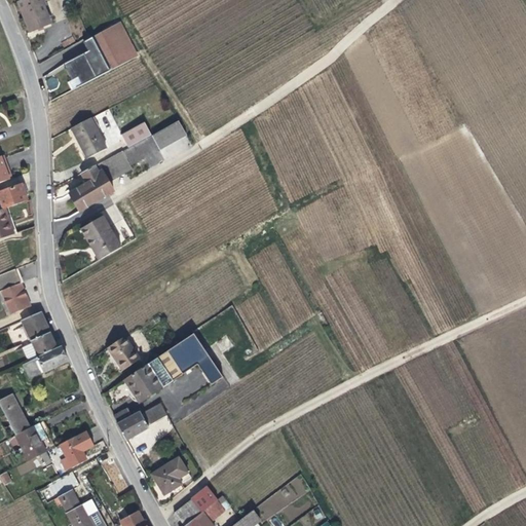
[(23,0),(22,1),(19,2),(30,33),(51,26),(43,3),(52,0),(23,0)]
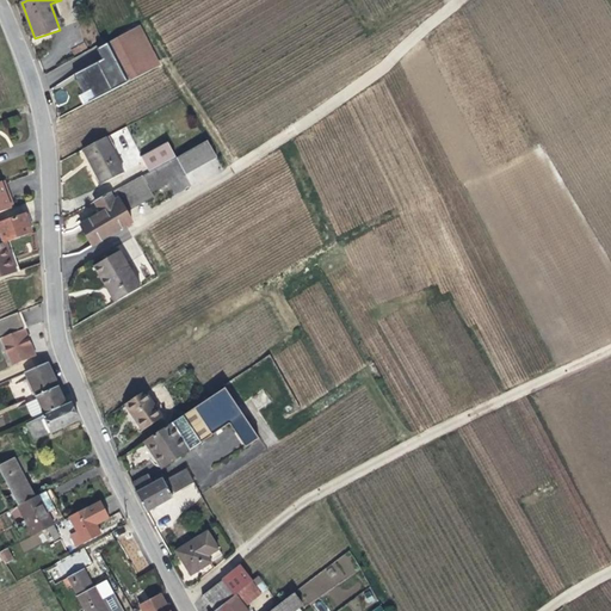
[(97,98),(112,91),(161,65),(140,26),(98,48),(104,59),(98,62),(75,73),(84,93),(92,90),(97,98)]
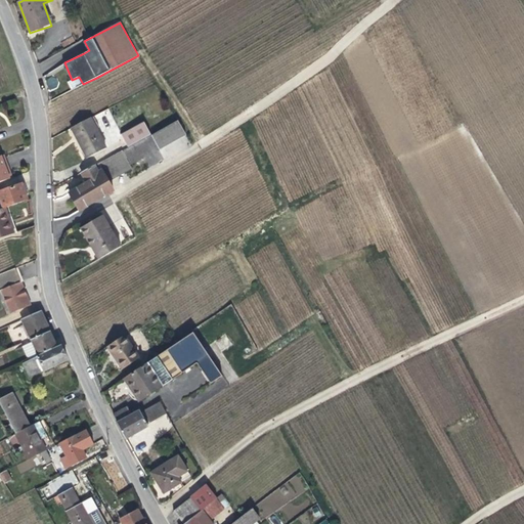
[(82,40),(56,53),(61,63),(87,50),(82,40)]
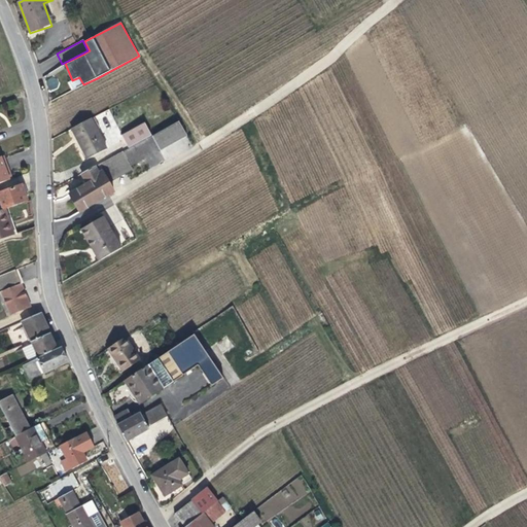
[(88,121),(69,131),(83,161),(103,151),(88,121)]
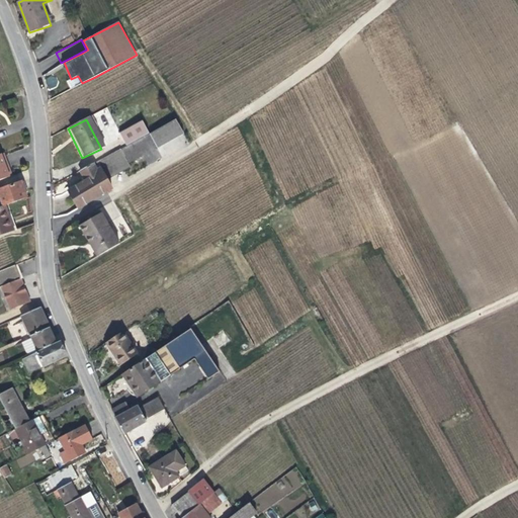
[(119,135),(126,148),(99,162),(106,176),(156,148),(184,133),(177,119),(149,135),(142,122),(119,135)]
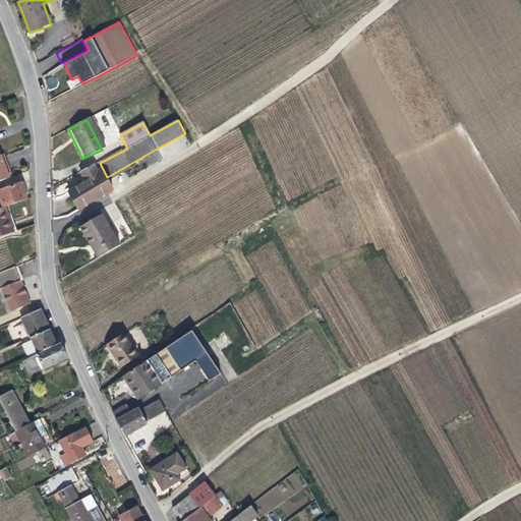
[(68,193),(78,212),(112,191),(105,177),(102,179),(97,171),(95,167),(81,174),(84,178),(82,180),(84,184),(68,193)]
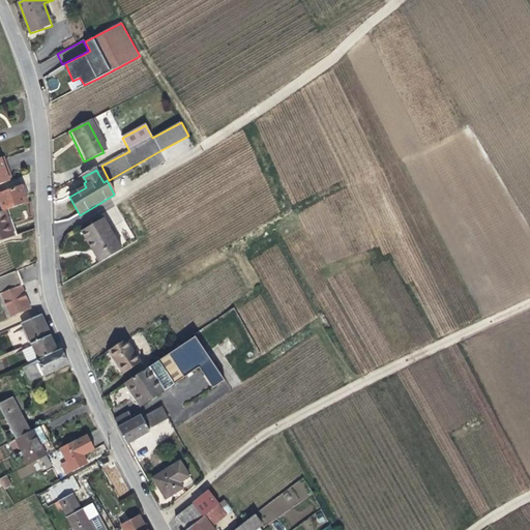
[(0,212),(24,204),(18,188),(0,194),(0,212)]
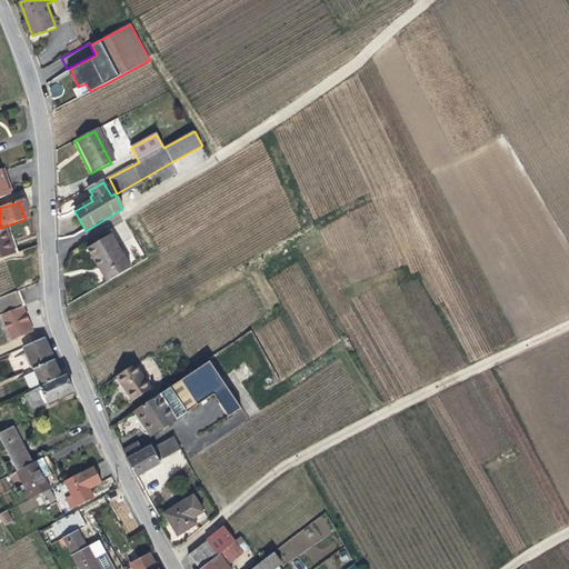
[(0,259),(11,256),(0,228),(0,259)]
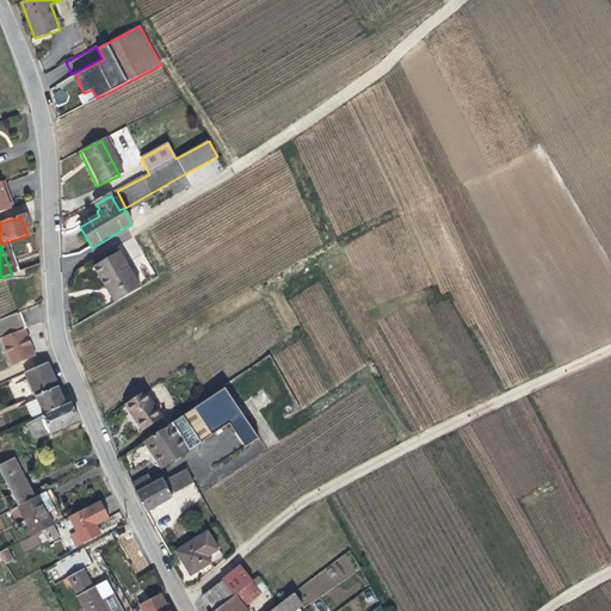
[(117,303),(140,290),(118,253),(92,269),(105,291),(109,289),(117,303)]
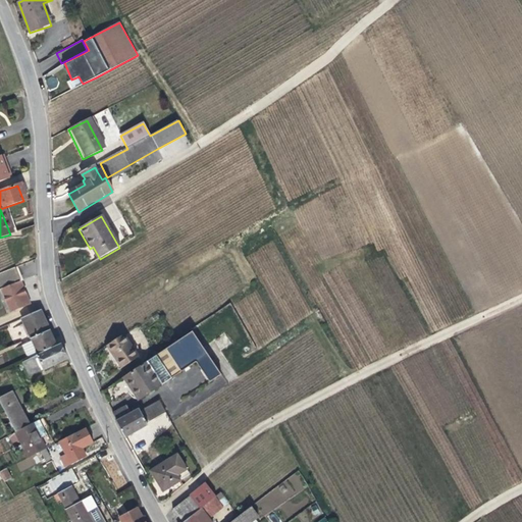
[(90,249),(96,261),(100,259),(93,247),(90,249)]
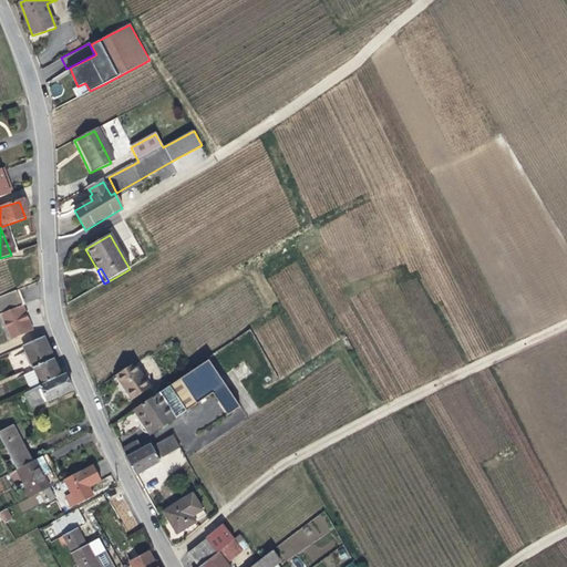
[(29,333),(13,292),(0,297),(0,322),(8,341),(29,333)]
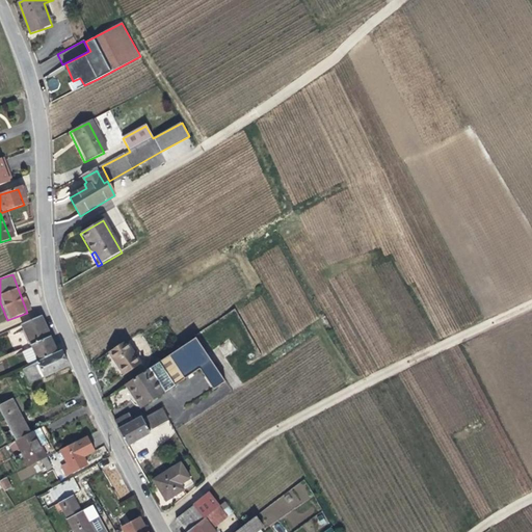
[(37,363),(57,353),(42,319),(23,326),(31,346),(37,363)]
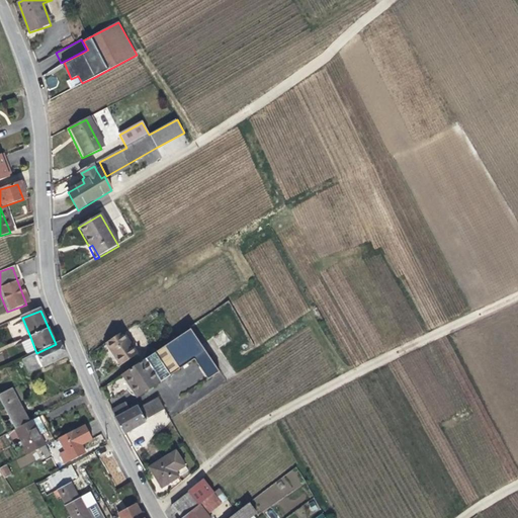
[(123,331),(107,341),(121,364),(138,354),(123,331)]
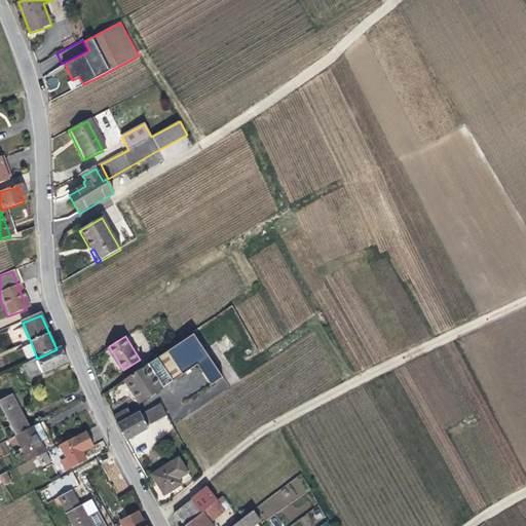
[(200,365),(208,376),(214,385),(226,378),(219,369),(194,336),(159,359),(173,382),(200,365)]
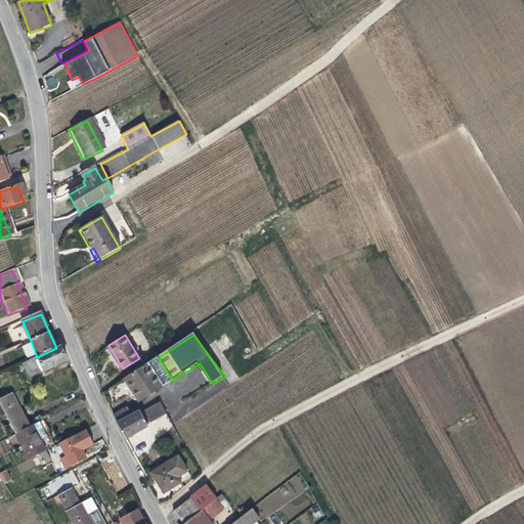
[(28,361),(37,357),(31,341),(22,346),(28,361)]
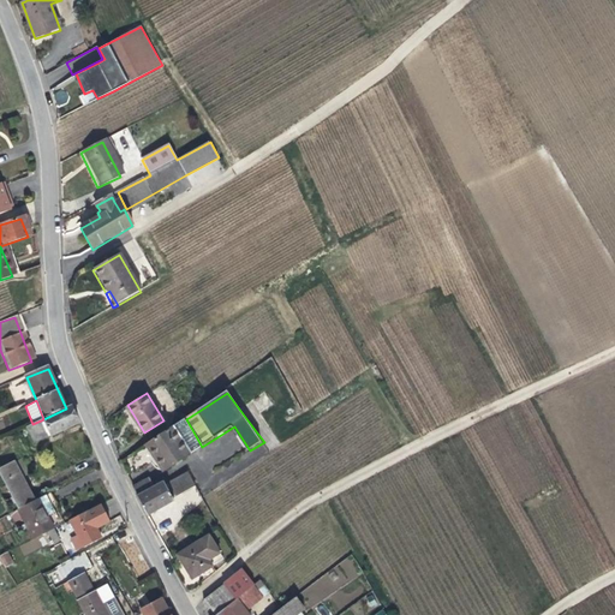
[(78,422),(71,406),(66,408),(43,419),(51,436),(78,422)]
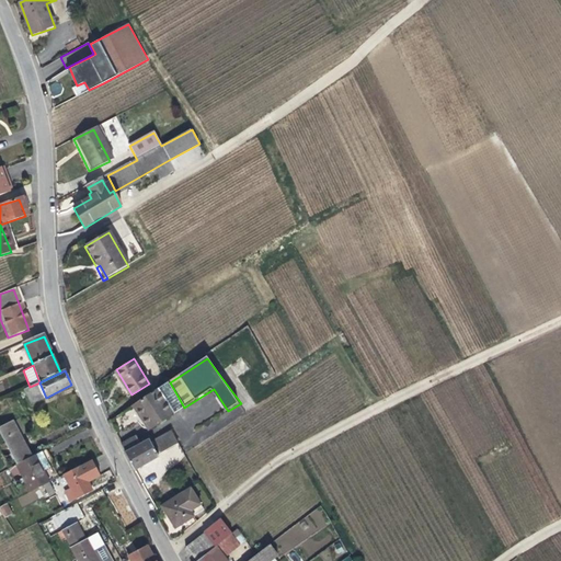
[(160,388),(136,403),(151,428),(170,416),(172,415),(184,408),(170,382),(162,387),(160,388)]
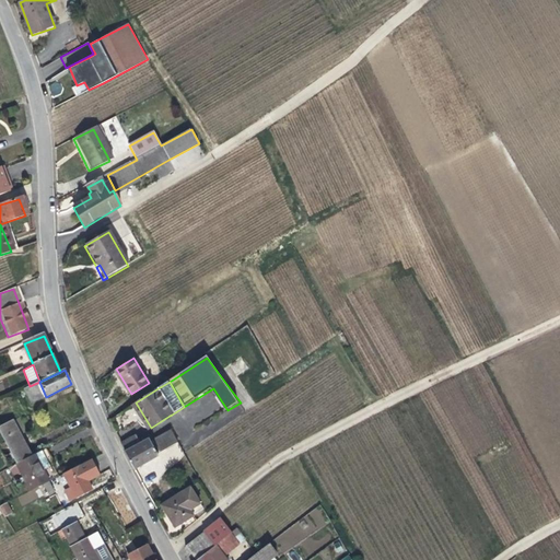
[(0,426),(0,432),(1,435),(18,464),(32,456),(23,442),(15,428),(12,421),(0,426)]
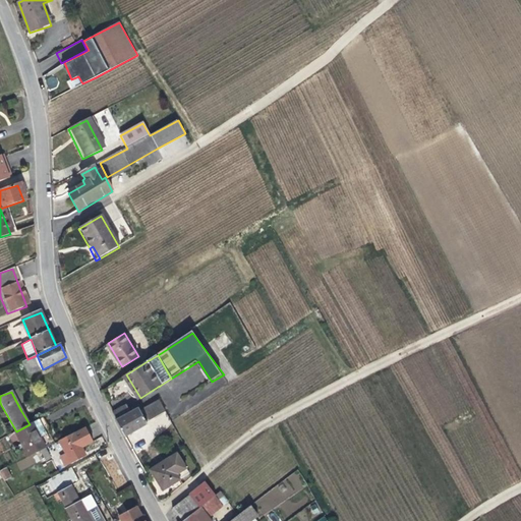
[(113,412),(118,424),(125,436),(142,427),(149,424),(148,421),(167,411),(161,399),(141,409),(140,407),(130,412),(126,406),(113,412)]
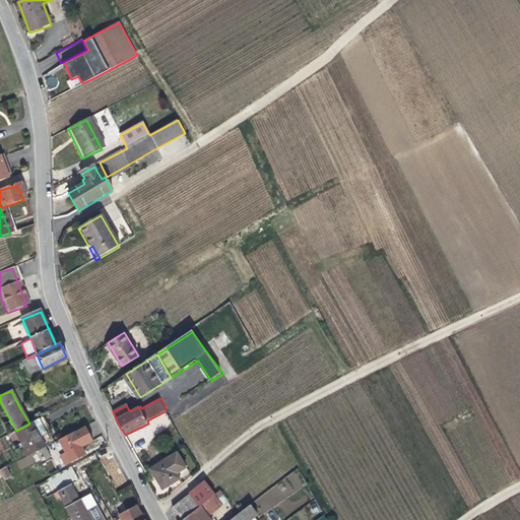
[(40,417),(29,424),(16,431),(29,455),(42,449),(48,446),(54,443),(40,417)]
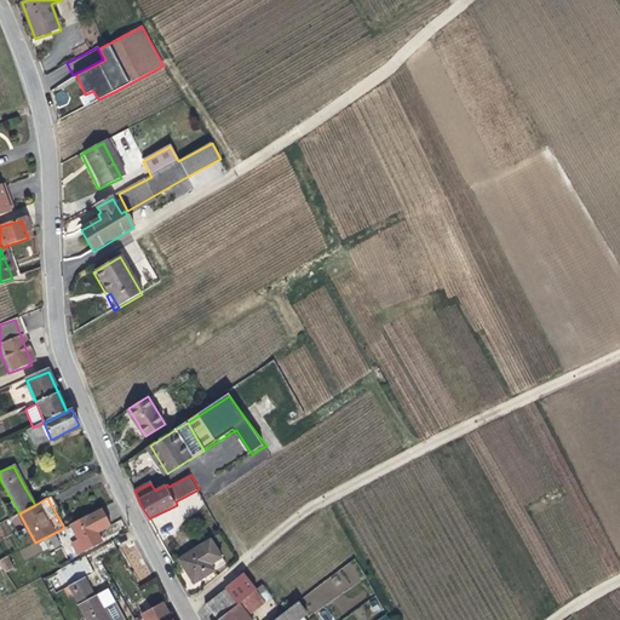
[(104,506),(73,523),(81,538),(74,541),(80,552),(87,549),(87,550),(105,540),(99,529),(113,523),(104,506)]
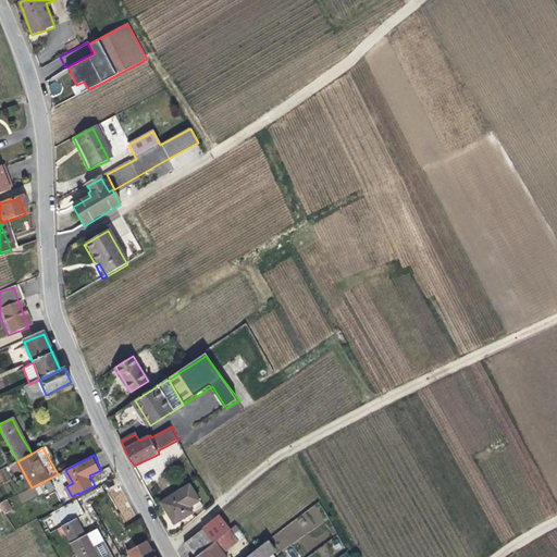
[(152,457),(134,466),(136,469),(153,459),(152,457)]
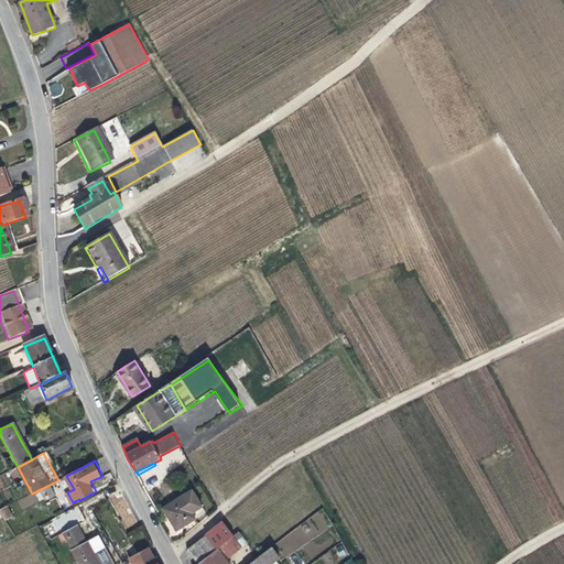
[(52,484),(45,487),(52,498),(57,495),(52,484)]
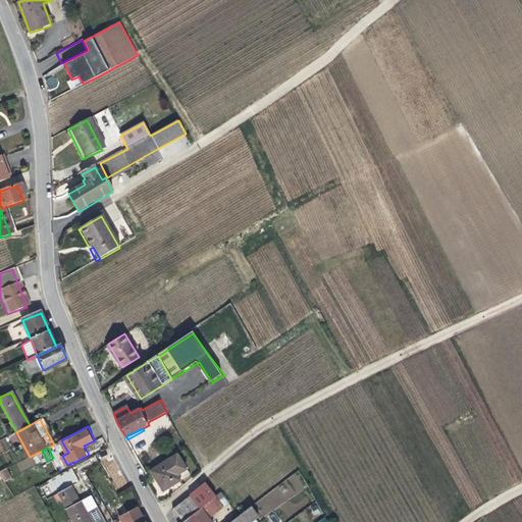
[(103,459),(113,488),(124,485),(114,455),(103,459)]
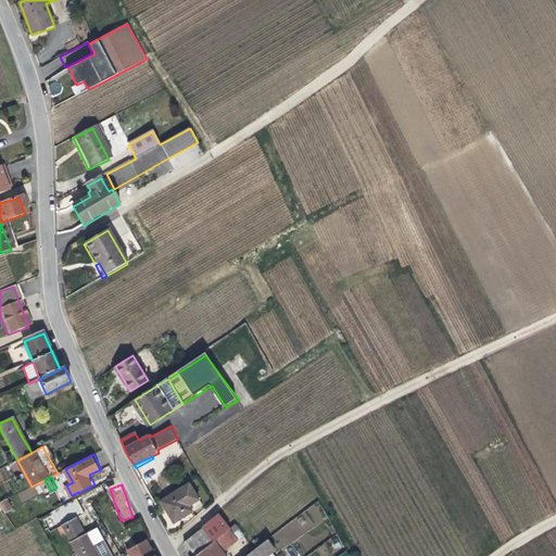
[(190,484),(160,501),(173,522),(191,512),(189,505),(199,500),(190,484)]
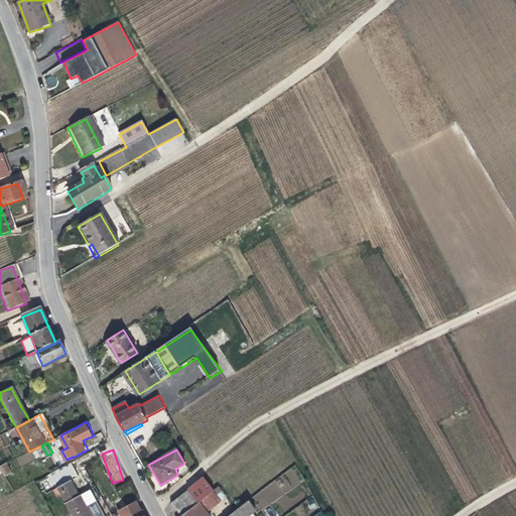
[(0,471),(3,477),(11,472),(6,463),(0,465),(0,471)]
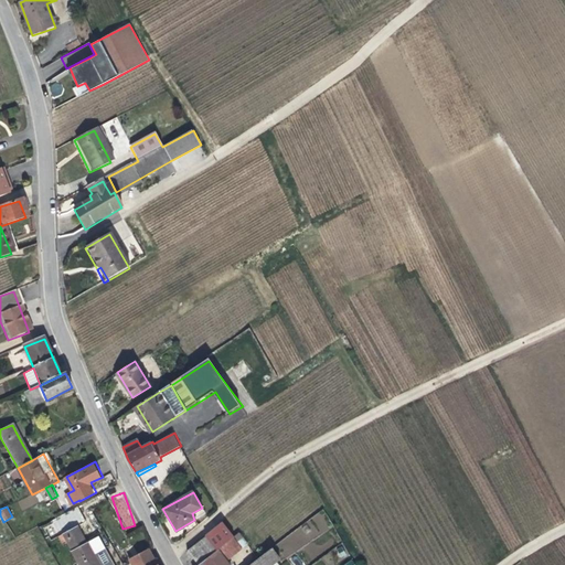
[(192,513),(194,520),(205,513),(202,508),(192,513)]
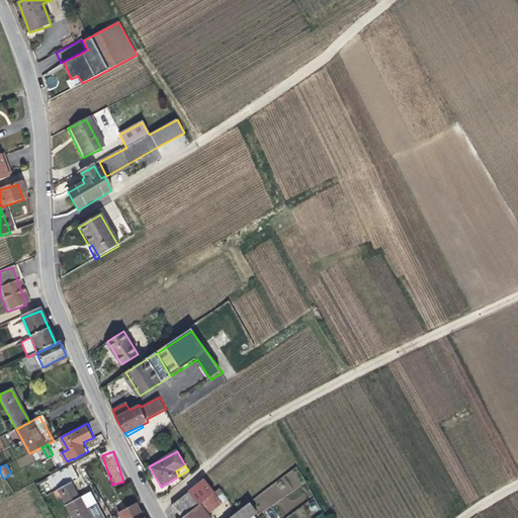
[(180,517),(182,517),(192,510),(195,508),(207,499),(213,494),(214,493),(204,480),(172,506),(180,517)]
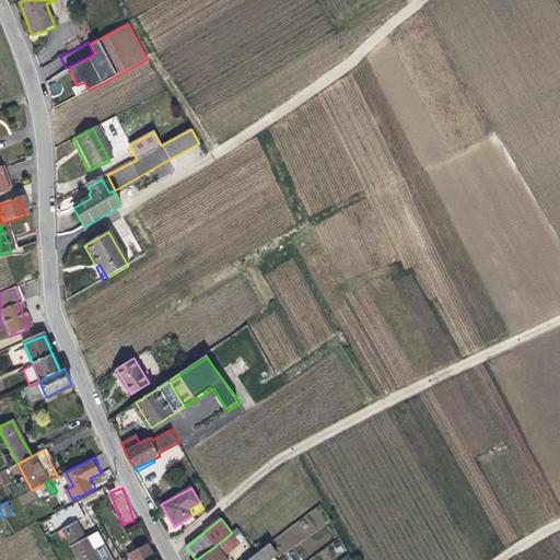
[(62,527),(78,557),(80,559),(98,559),(92,545),(90,546),(77,520),(62,527)]
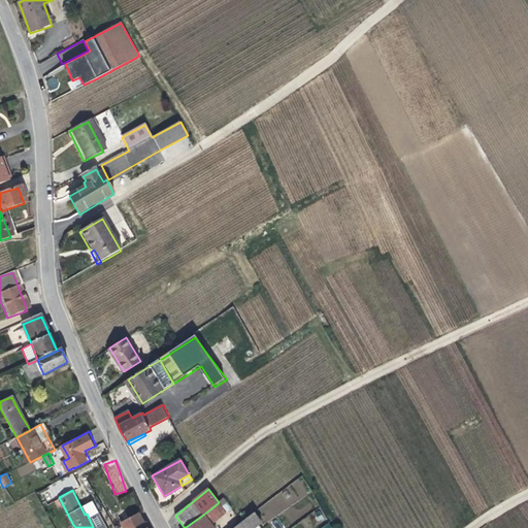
[(211,508),(219,519),(226,514),(218,503),(211,508)]
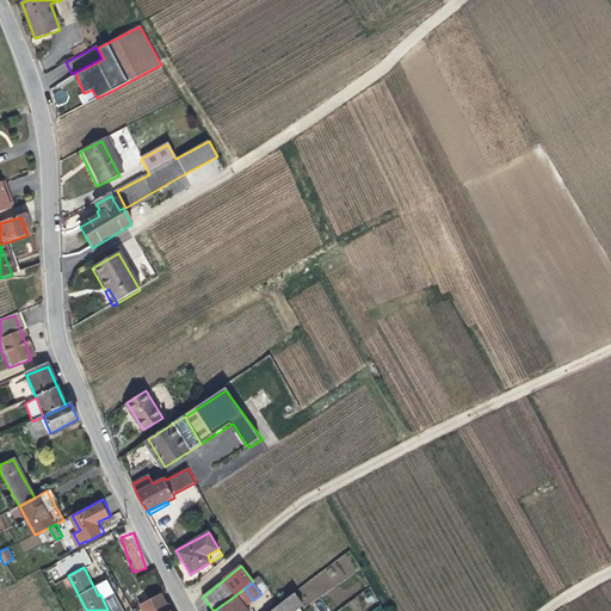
[(245,588),(230,599),(235,605),(242,599),(247,605),(253,600),(245,588)]
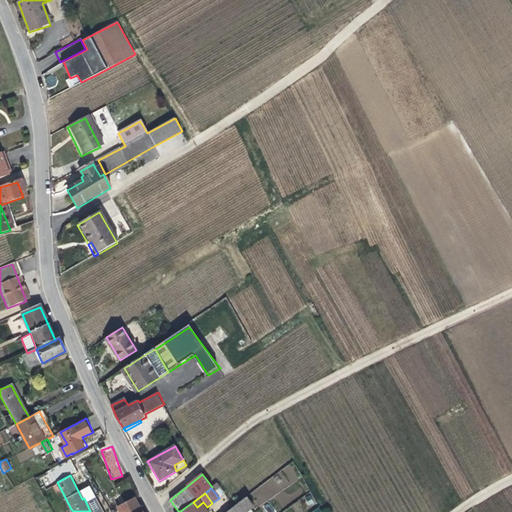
[(118,506),(121,511),(142,511),(136,500),(135,497),(118,506)]
